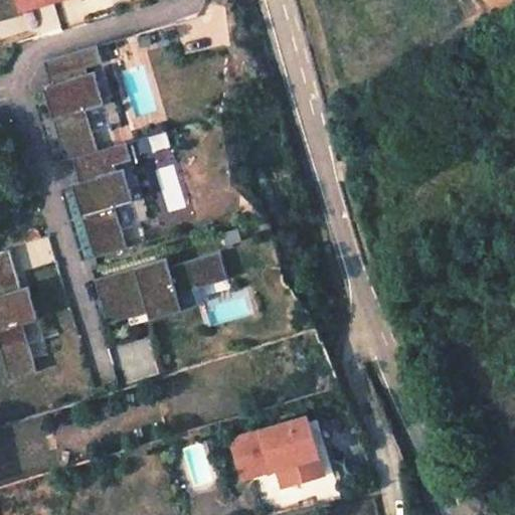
[(0,0),(0,20),(24,13),(23,9),(54,0),(0,0)]
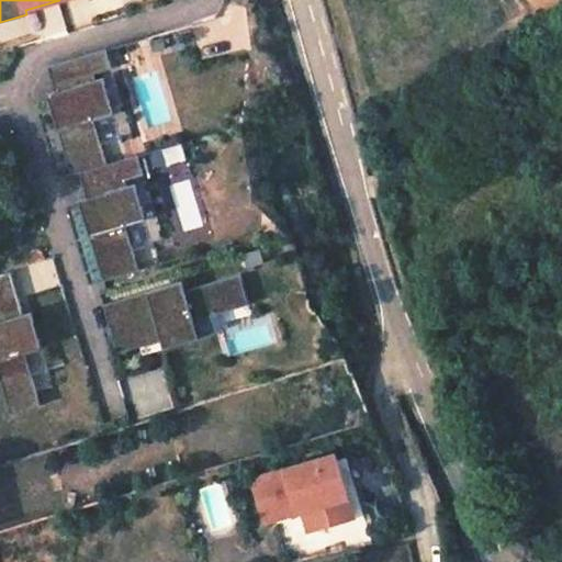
[(33,12),(41,38),(68,31),(60,4),(33,12)]
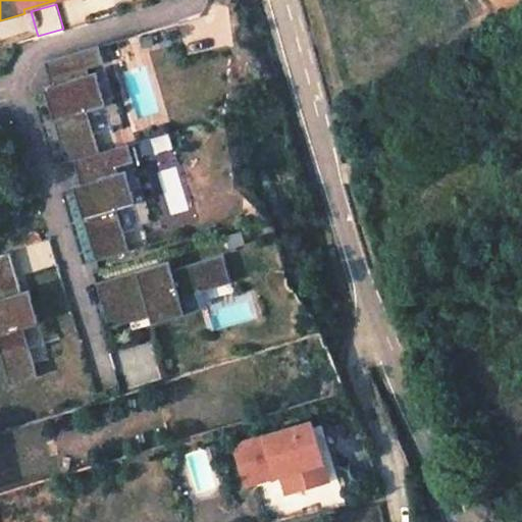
[(50,86),(51,90),(45,92),(66,161),(73,159),(100,151),(96,138),(87,111),(99,107),(89,74),(88,69),(95,66),(104,64),(99,45),(42,62),(50,86)]
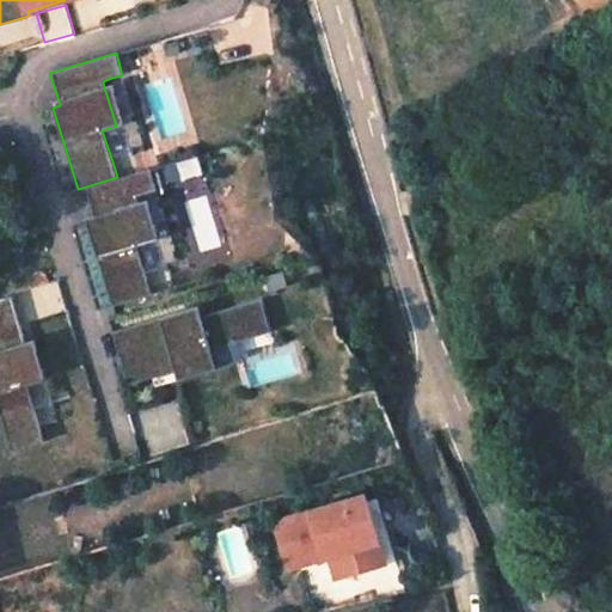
[(102,130),(112,161),(134,154),(126,123),(116,126),(102,130)]
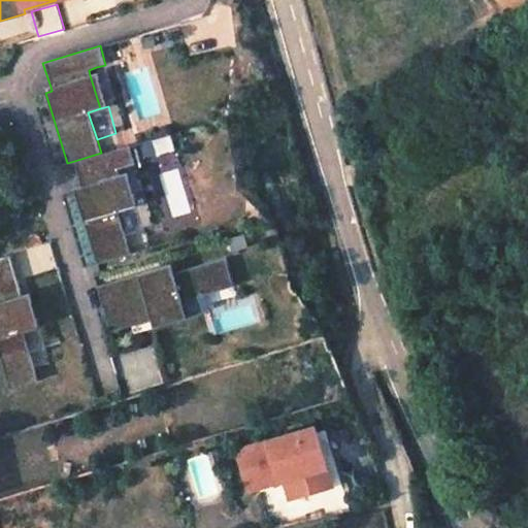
[(135,163),(130,144),(101,153),(74,161),(81,186),(84,191),(76,193),(98,264),(131,254),(119,211),(130,208),(120,174),(119,168),(126,166),(135,163)]
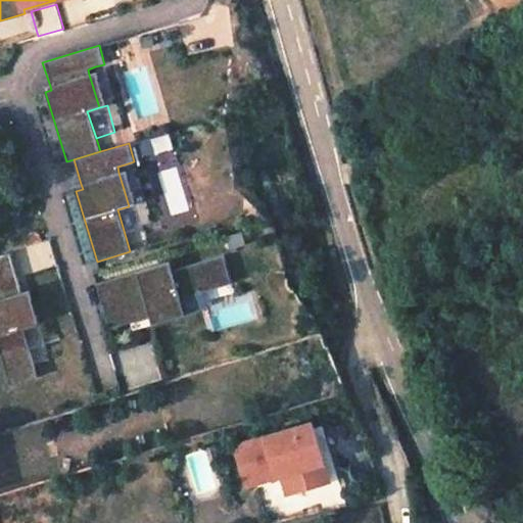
[(117,167),(119,173),(127,171),(125,164),(117,167)]
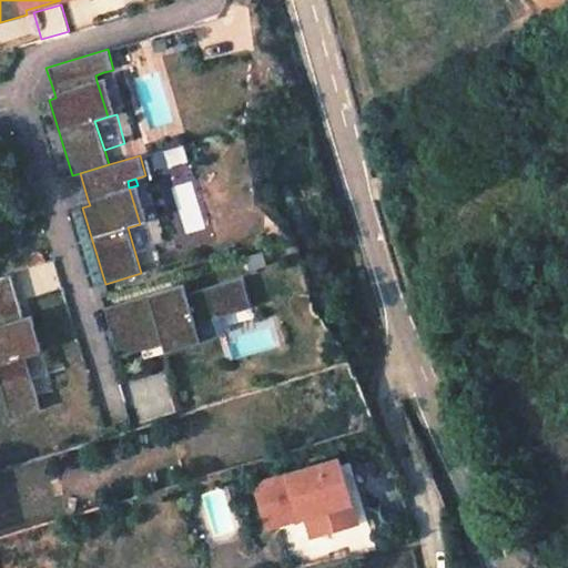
[(0,386),(10,423),(42,413),(27,362),(34,353),(24,317),(11,273),(0,275),(0,386)]
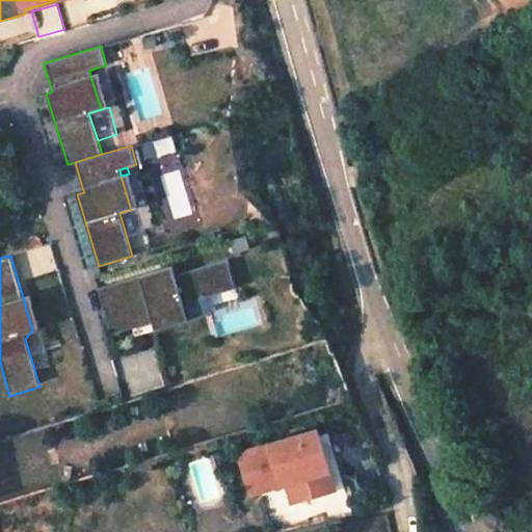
[(157,281),(154,271),(98,289),(112,335),(152,322),(186,312),(183,303),(222,291),(214,264),(176,275),(157,281)]
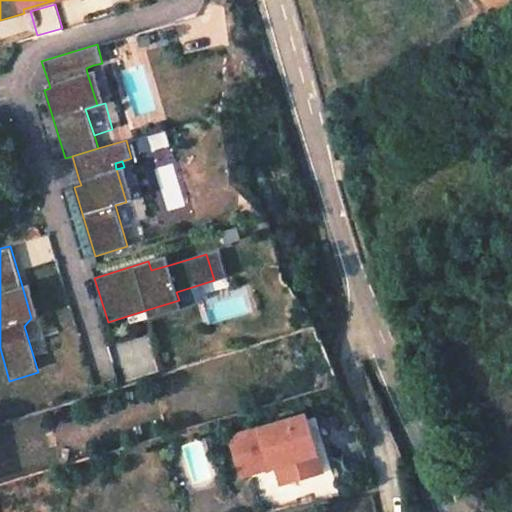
[(151,270),(169,265),(166,256),(148,261),(151,270)]
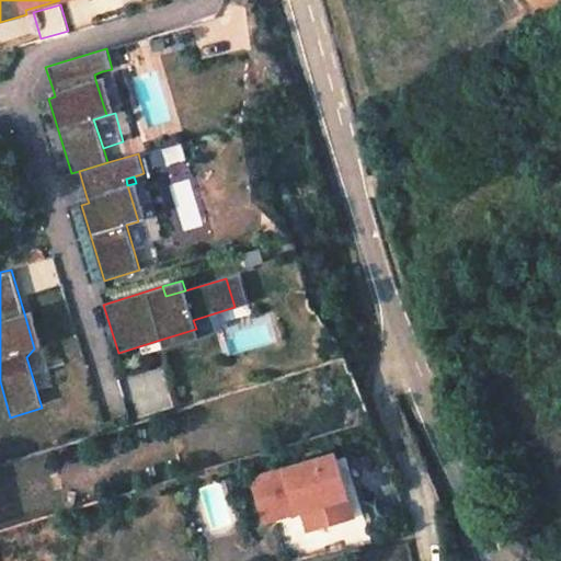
[(42,346),(32,311),(24,313),(34,348),(42,346)]
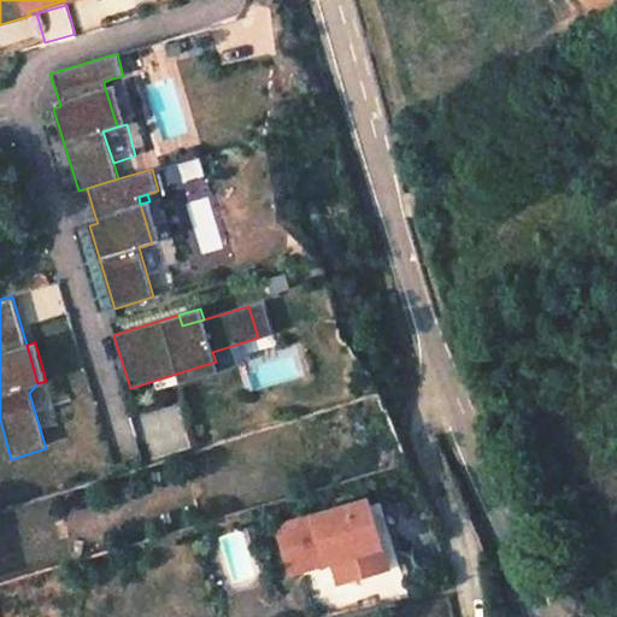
[(216,362),(176,374),(178,382),(218,371),(216,362)]
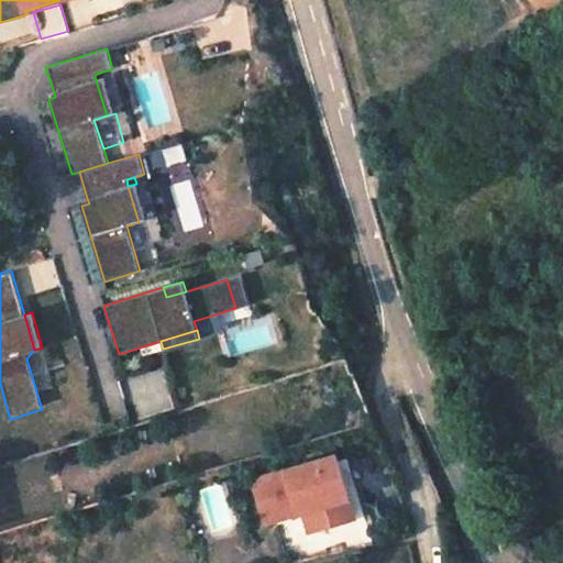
[(332,451),(249,479),(258,510),(269,507),(271,512),(300,503),(322,495),(330,520),(352,514),(332,451)]
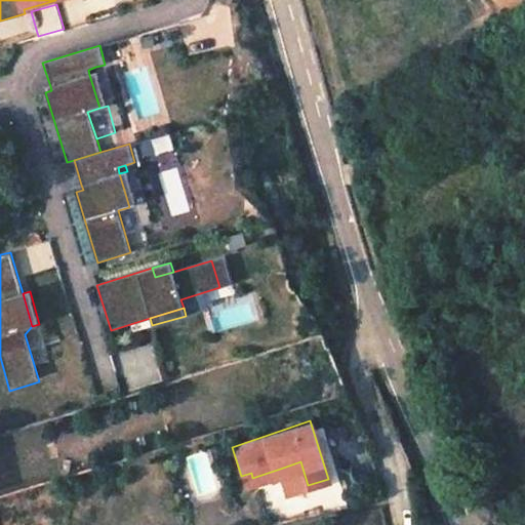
[(300,461),(280,469),(288,492),(308,485),(300,461)]
